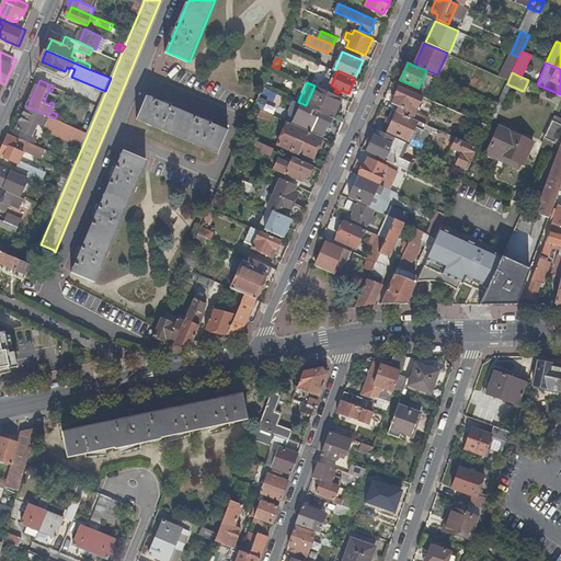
[(511,86),(507,83),(499,102),(502,104),(511,86)]
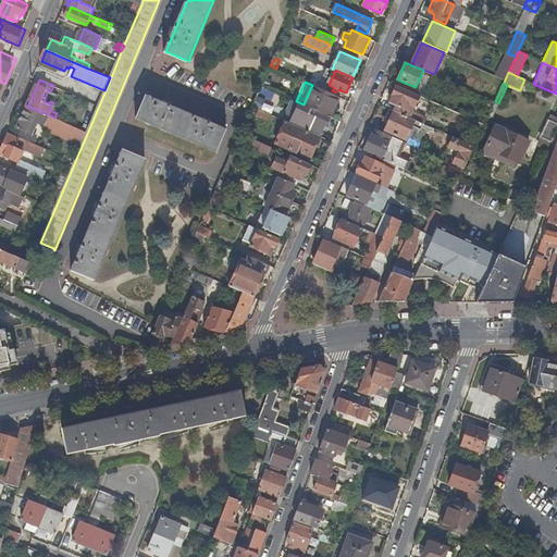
[(339,97),(312,85),(304,104),(312,109),(329,115),(333,106),(335,107),(339,97)]
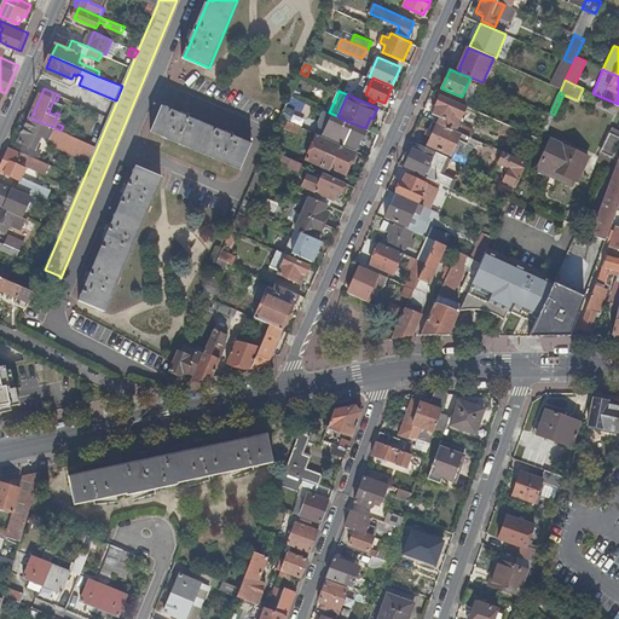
[(460,104),(440,96),(435,105),(437,106),(433,114),(437,115),(434,121),(450,128),(456,114),(460,104)]
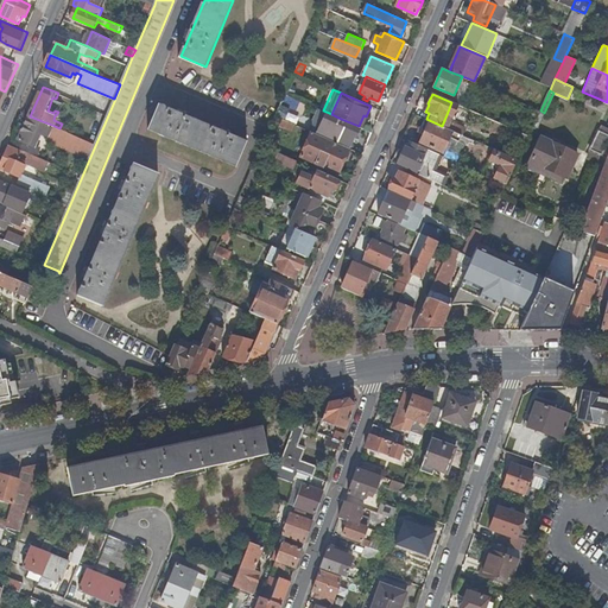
[(247,144),(160,106),(150,131),(238,168),(247,144)]
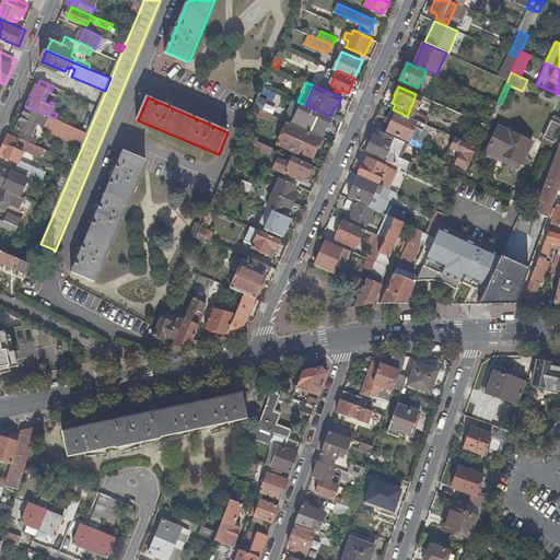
[(261,109),(264,111),(268,102),(258,97),(255,106),(261,109)]
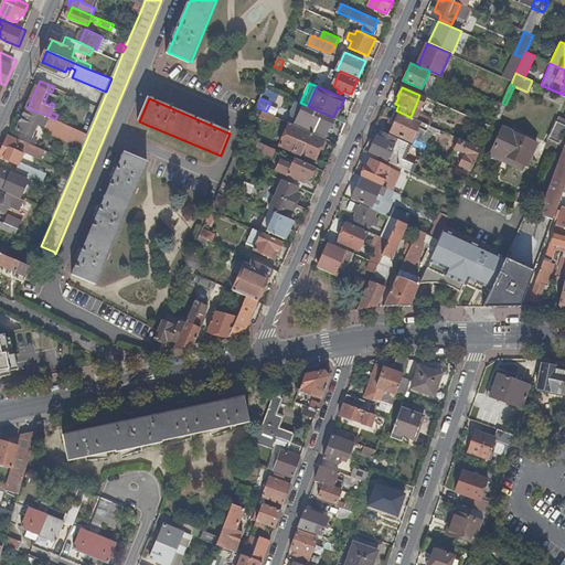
[(505,105),(502,103),(496,117),(499,118),(505,105)]
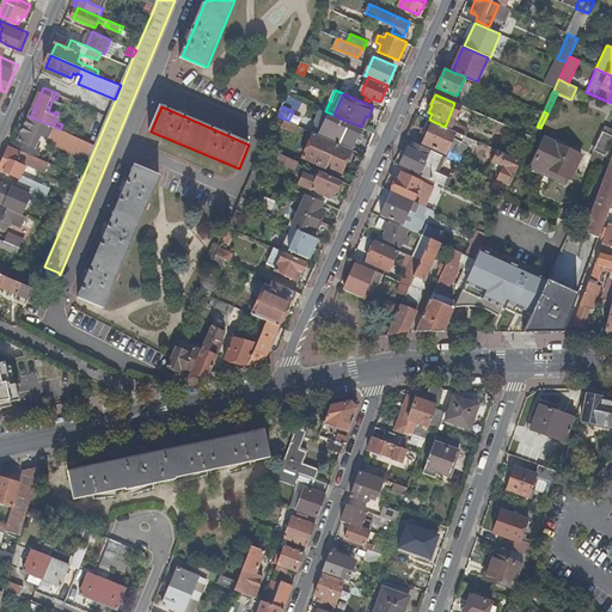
[(456,114),(451,112),(445,127),(450,128),(456,114)]
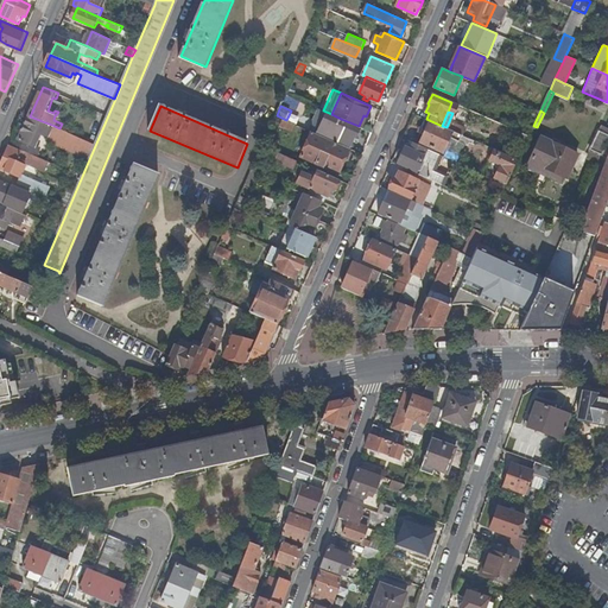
[(361,128),(341,119),(331,114),(329,113),(320,134),(350,149),(352,149),(356,138),(358,138),(361,128)]
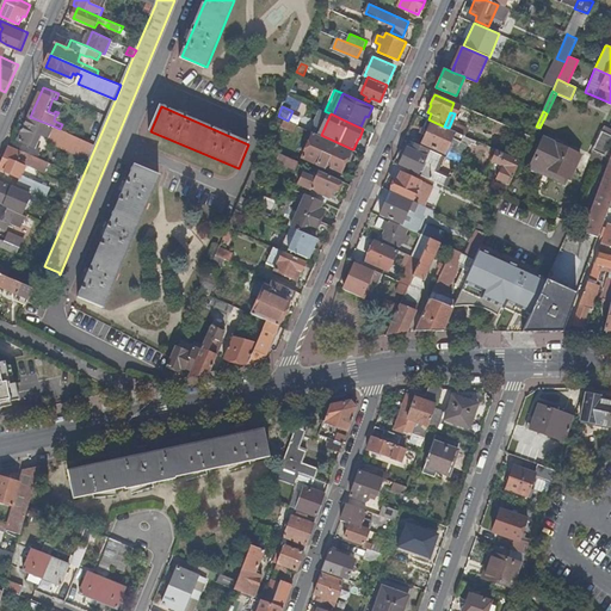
[(55,127),(30,117),(20,141),(32,146),(38,133),(50,137),(55,127)]
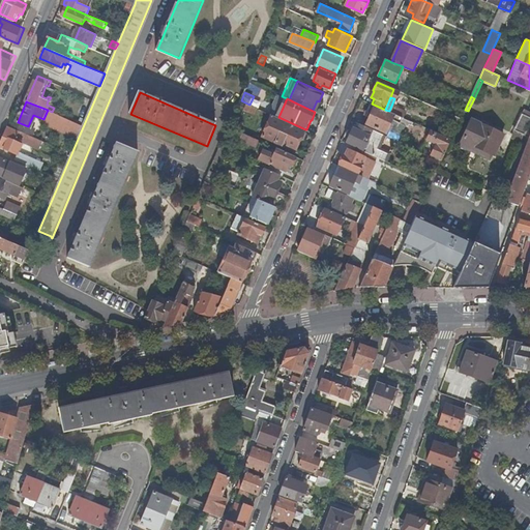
[(249,105),(247,104),(245,110),(256,114),(258,109),(249,105)]
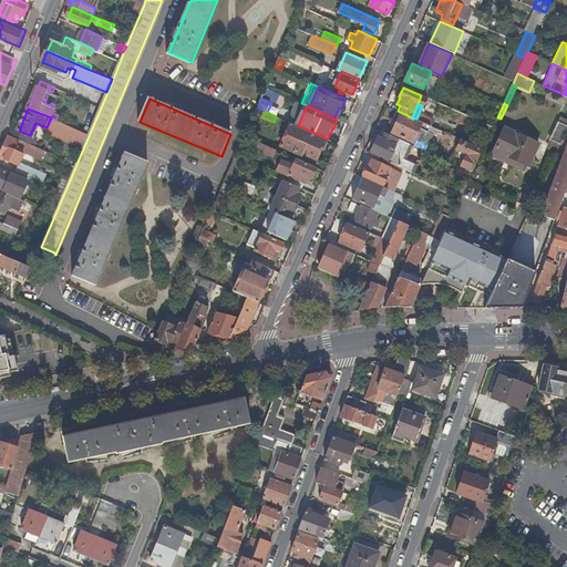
[(412,117),(398,111),(393,119),(394,121),(398,122),(393,133),(414,142),(420,132),(421,129),(428,132),(437,136),(439,133),(441,134),(443,131),(416,119),(412,117)]
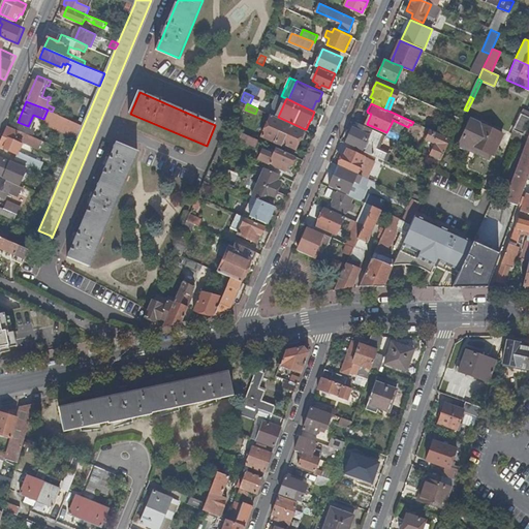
[(61,116),(53,112),(49,121),(57,124),(61,116)]
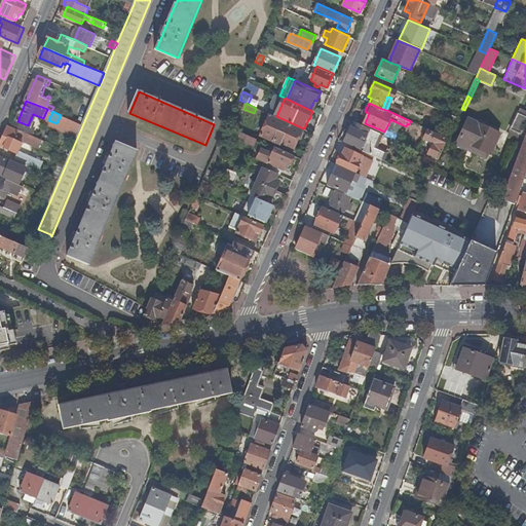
[(518,135),(525,117),(516,113),(509,129),(510,130),(518,135)]
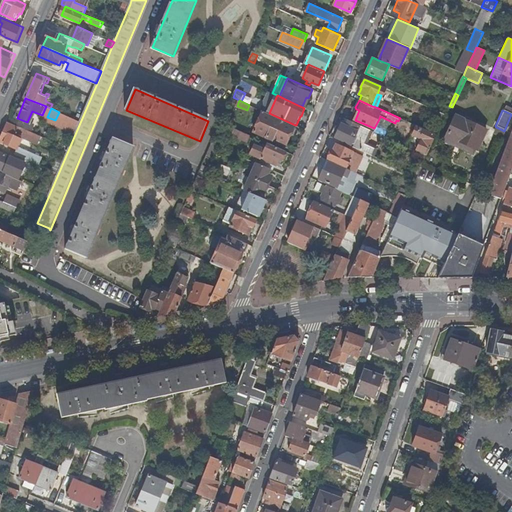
[(269,113),(263,111),(255,131),(287,145),(291,134),(292,135),(294,133),(296,129),(296,126),(295,126),(295,125),(269,113)]
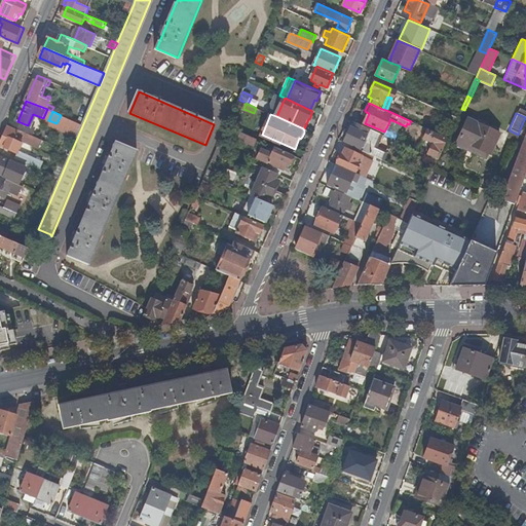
[(458,116),(453,115),(444,136),(448,138),(458,116)]
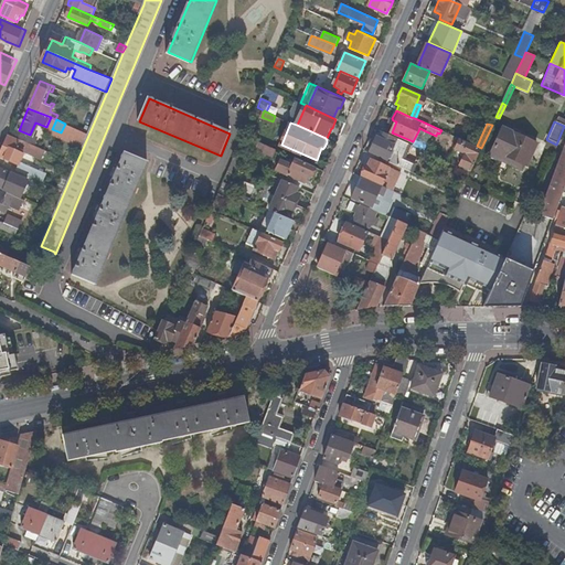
[(535,144),(502,128),(489,155),(501,160),(503,156),(525,166),(535,144)]
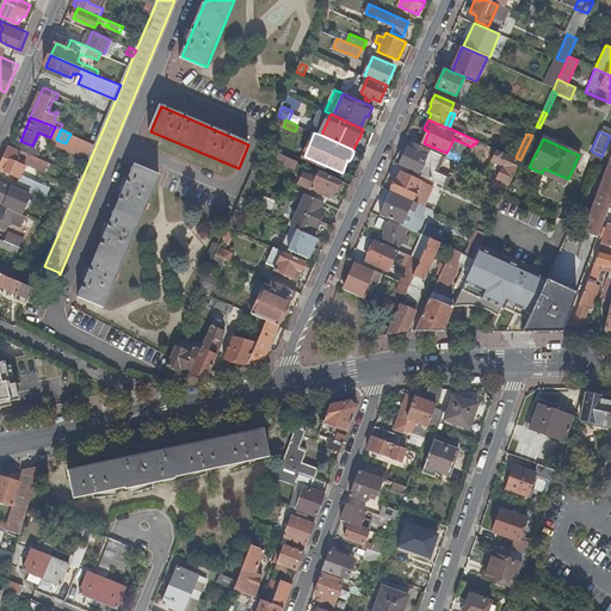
[(446,156),(412,141),(409,148),(407,147),(400,164),(419,173),(419,174),(424,176),(448,186),(452,176),(440,171),(446,156)]
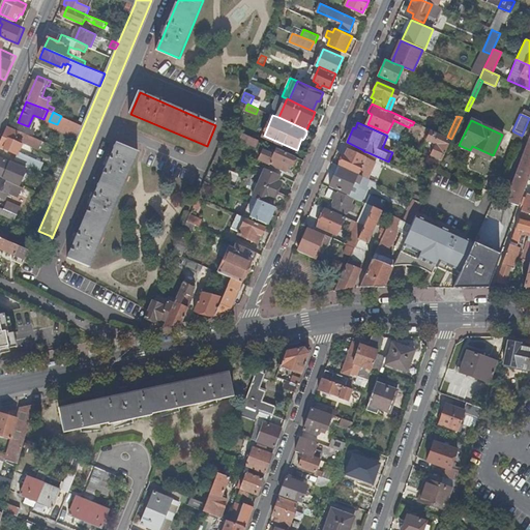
[(9,126),(1,147),(19,154),(20,155),(20,154),(21,151),(24,145),(22,144),(23,142),(39,148),(42,140),(9,126)]
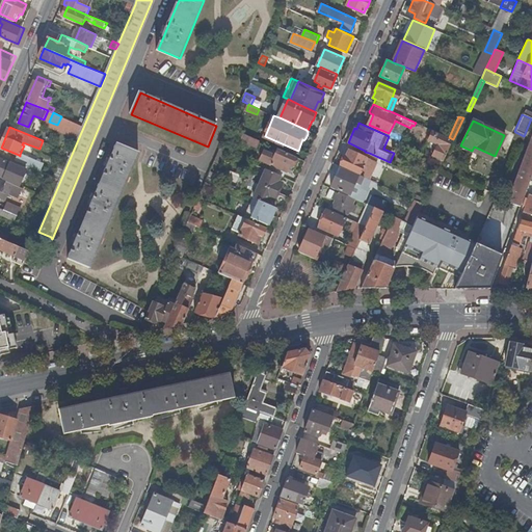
[(444,160),(453,139),(449,137),(434,131),(430,140),(439,144),(433,156),(444,160)]
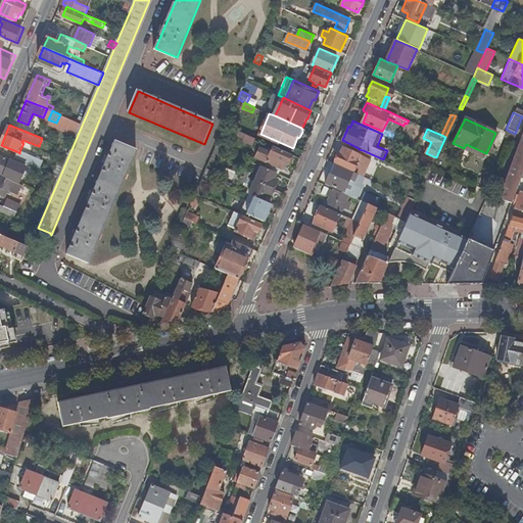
[(522,167),(522,130),(508,171),(497,198),(510,202),(522,167)]
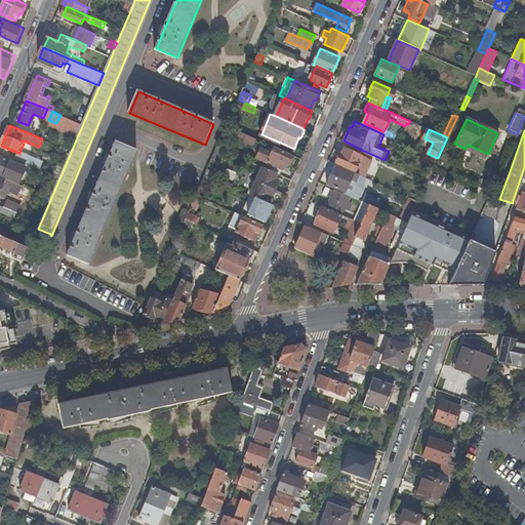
[(260,139),(241,131),(238,138),(257,147),(260,139)]
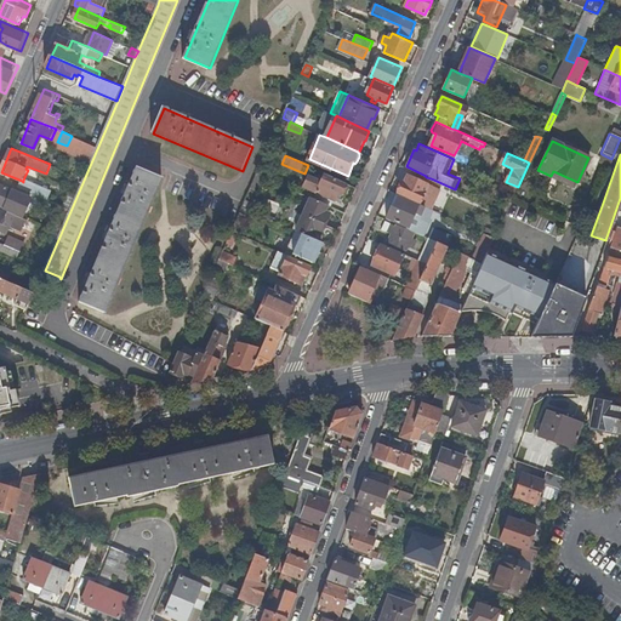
[(164,178),(138,167),(121,209),(101,257),(81,301),(107,312),(121,278),(164,178)]
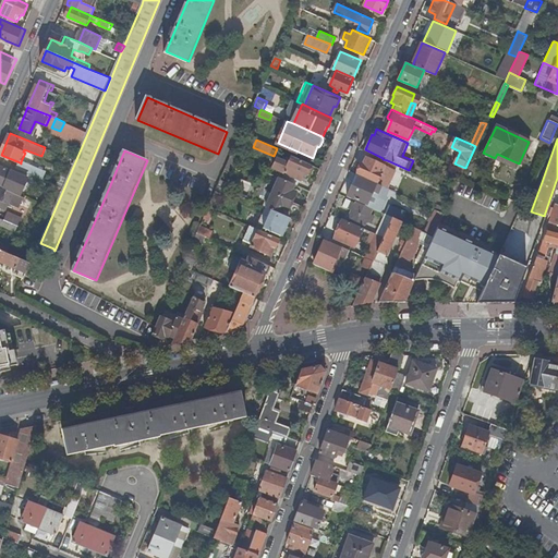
[(312,164),(283,152),(280,158),(277,157),(274,167),(286,172),(283,178),(296,184),(300,185),(302,179),(305,172),(307,173),(308,172),(311,171),(313,168),(312,166),(312,164)]
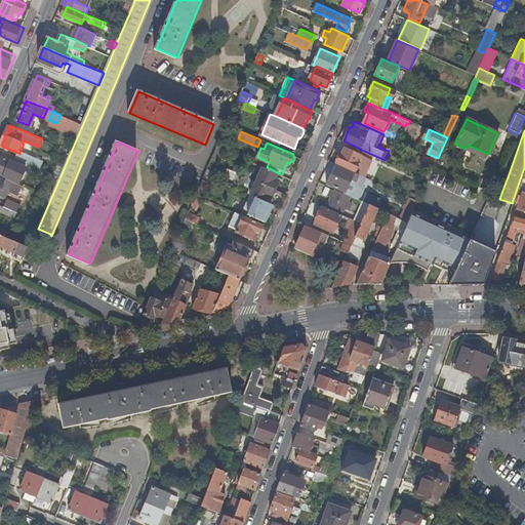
[(218,163),(225,150),(217,147),(212,160),(218,163)]
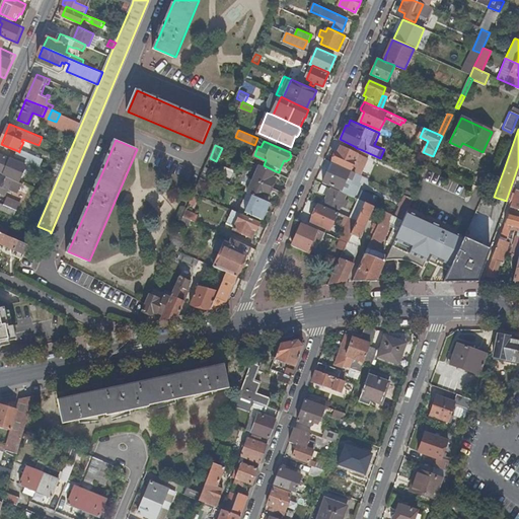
[(356,148),(350,145),(349,150),(341,147),(339,152),(338,151),(332,161),(352,169),(358,154),(360,149),(356,148)]
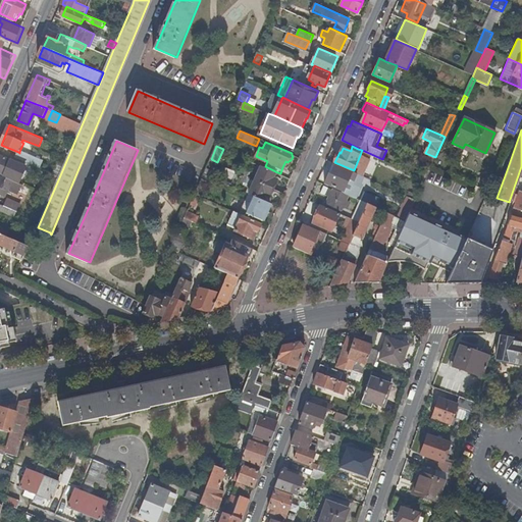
[(18,152),(16,157),(39,166),(40,166),(43,159),(20,149),(19,152),(19,153),(18,152)]
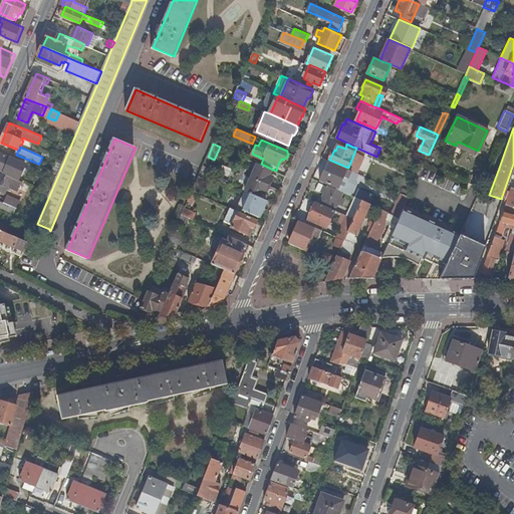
[(0,152),(0,170),(20,179),(27,165),(0,152)]
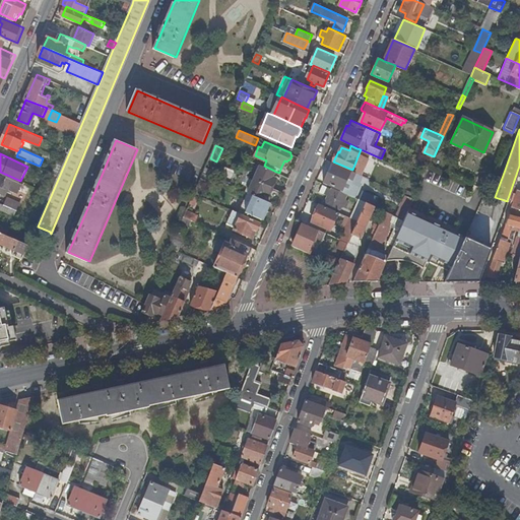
[(350,171),(335,164),(330,173),(329,173),(324,183),(342,191),(342,190),(348,177),(350,171)]
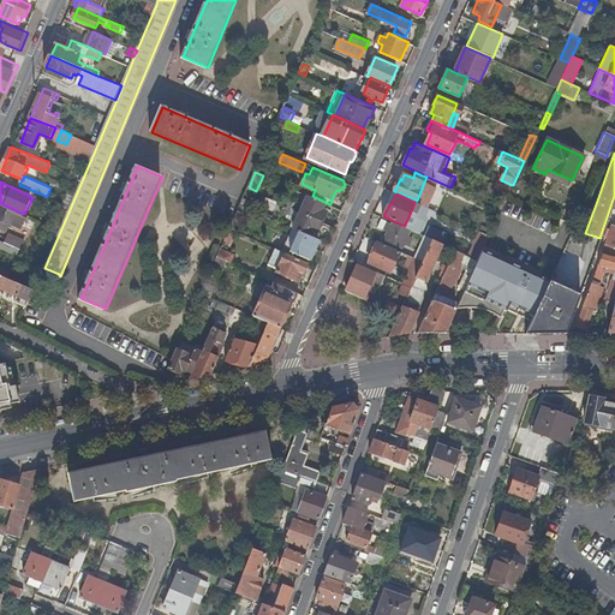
[(312,196),(309,195),(306,201),(303,199),(302,203),(304,204),(302,210),(323,220),(328,209),(324,208),(327,203),(312,196)]
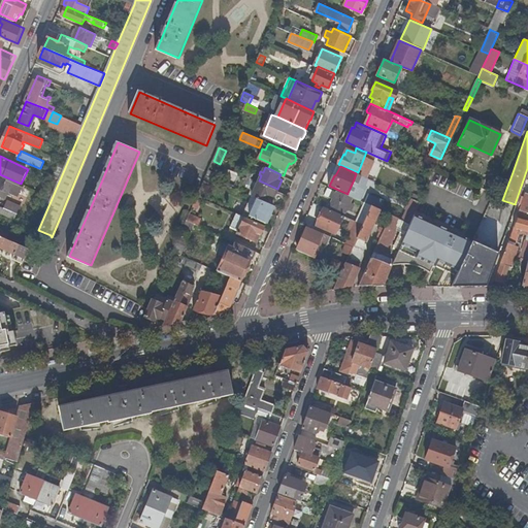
[(40,168),(39,168),(36,174),(58,184),(61,177),(40,168)]
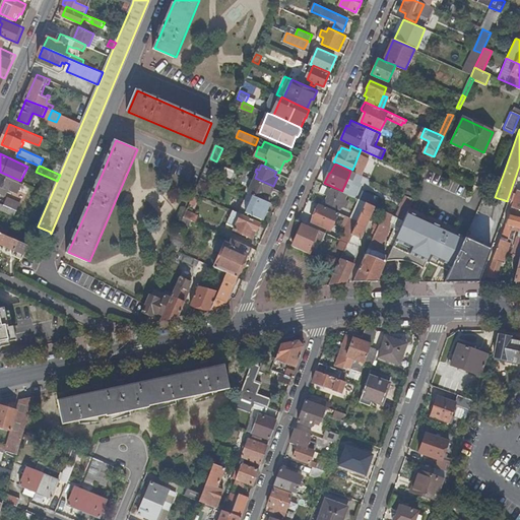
[(237,178),(245,181),(248,175),(247,175),(240,172),(237,178)]
